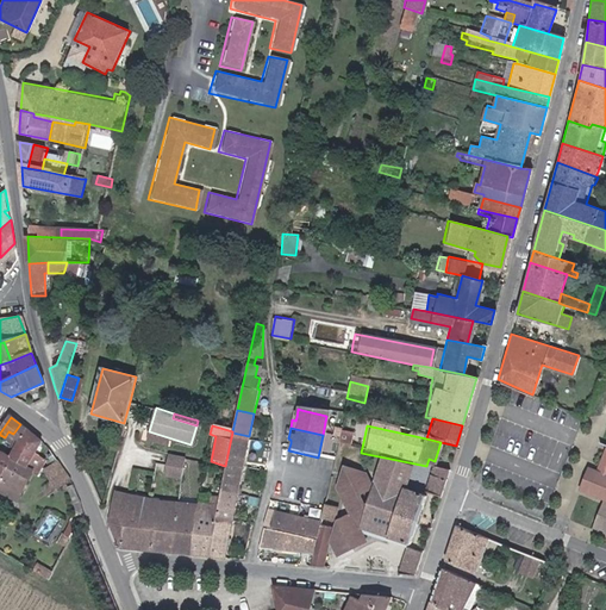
[(0,495),(11,500),(29,470),(35,472),(42,459),(31,453),(38,439),(23,429),(6,459),(0,455),(0,495)]
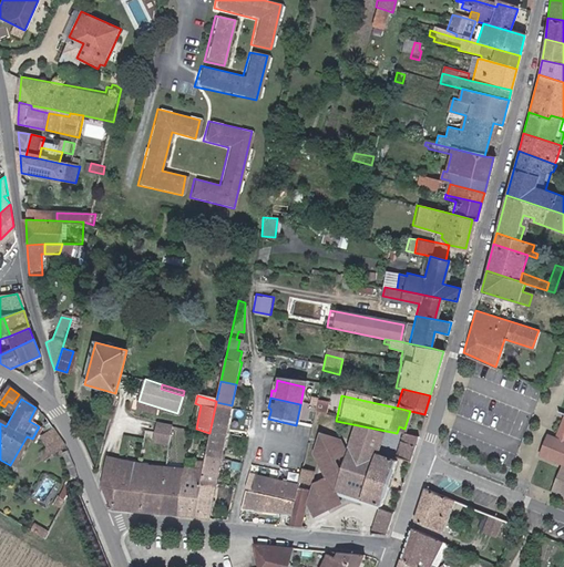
[(154,413),(156,406),(139,401),(136,408),(154,413)]
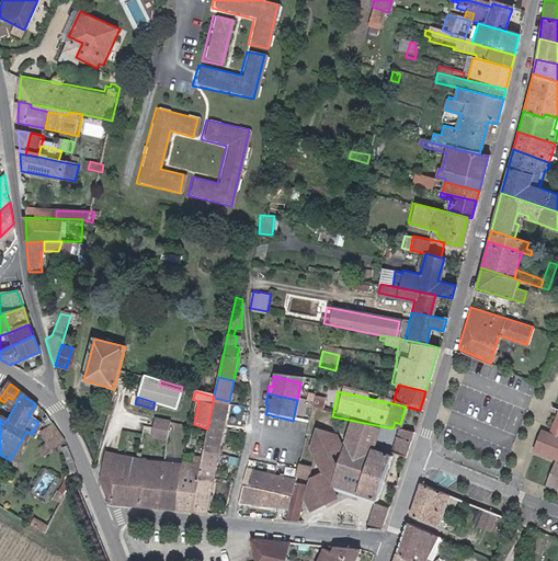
[(229,401),(214,398),(212,408),(207,428),(200,461),(189,512),(205,513),(229,401)]
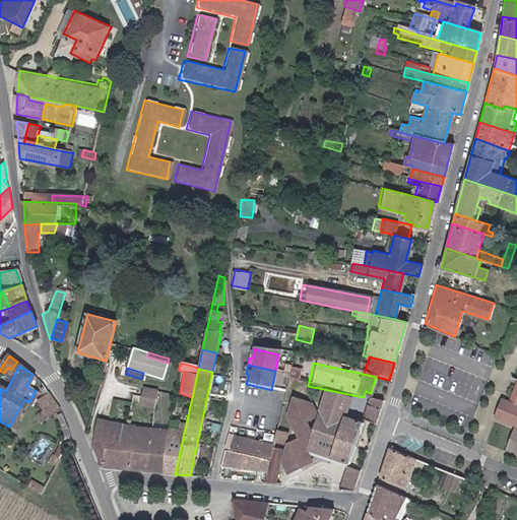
[(299,372),(288,369),(287,374),(285,381),(296,383),(299,372)]
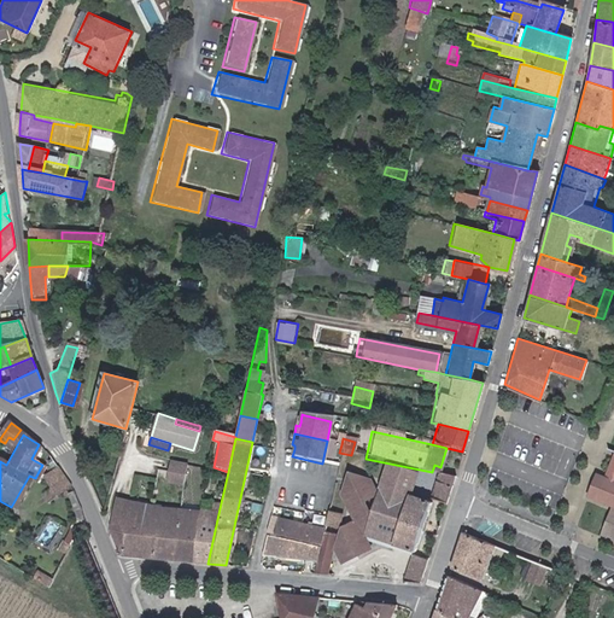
[(613,522),(604,519),(597,540),(613,546),(613,453),(609,452),(598,481),(591,477),(589,483),(588,482),(584,493),(585,493),(583,499),(613,509),(613,522)]
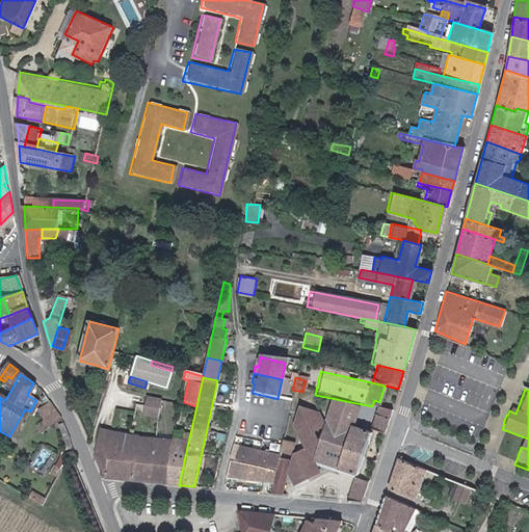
[(158,408),(160,400),(147,397),(144,405),(142,414),(156,417),(158,408)]
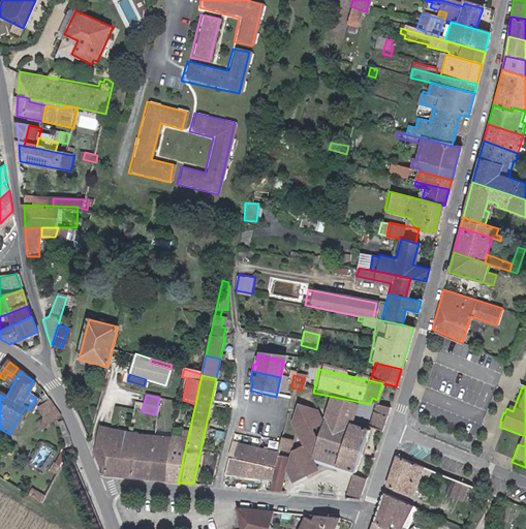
[(62,411),(51,397),(39,407),(45,415),(51,421),(62,411)]
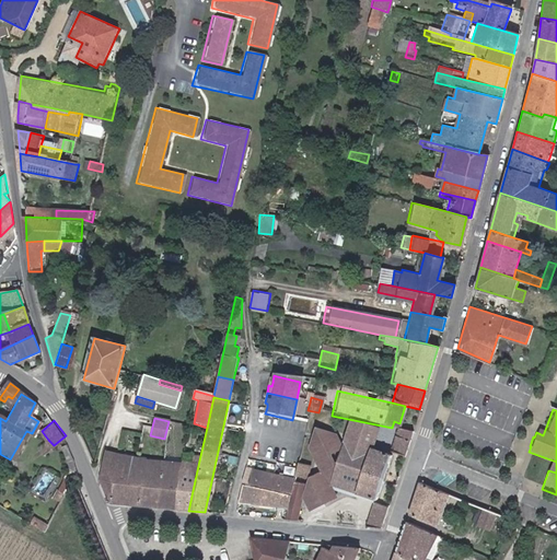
[(328,443),(318,475),(321,477),(317,479),(311,483),(311,485),(309,485),(305,502),(305,504),(311,514),(314,514),(334,501),(335,499),(327,488),(374,501),(390,454),(370,448),(375,429),(348,420),(340,445),(334,471),(333,471),(333,469),(327,461),(325,461),(326,458),(328,458),(338,453),(338,451),(335,444),(328,443)]
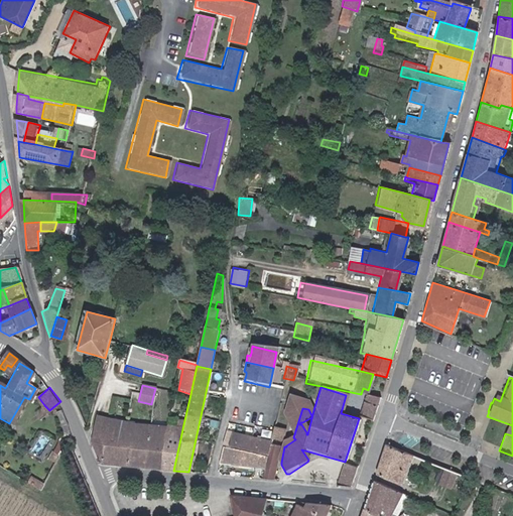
[(367,396),(362,395),(356,414),(372,419),(379,399),(367,396)]
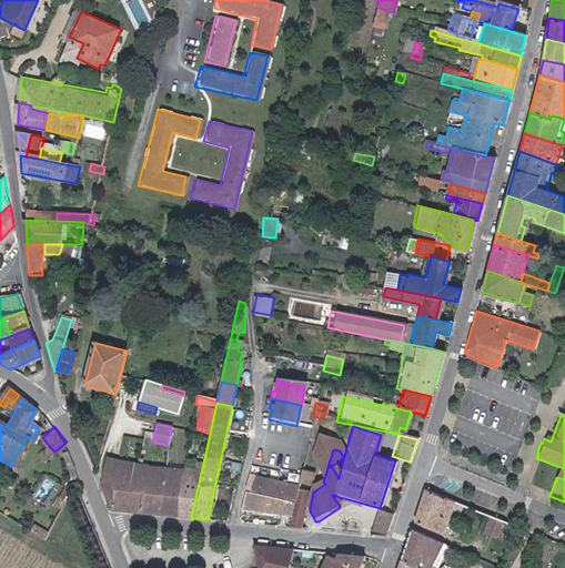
[(323,482),(333,449),(333,448),(332,447),(316,443),(311,460),(312,460),(312,463),(323,482)]
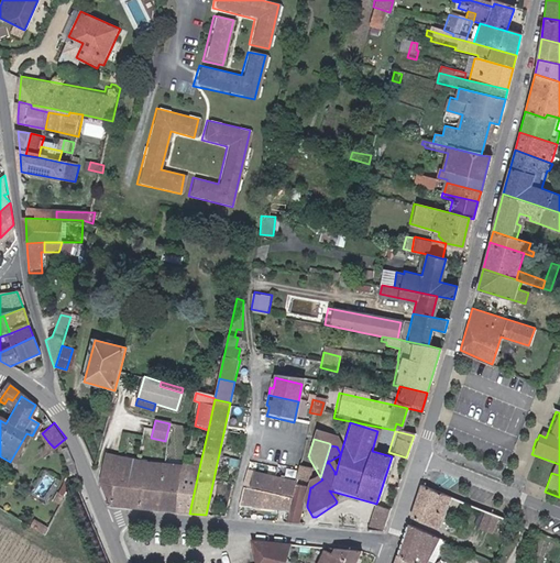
[(48,442),(41,448),(46,454),(54,448),(48,442)]
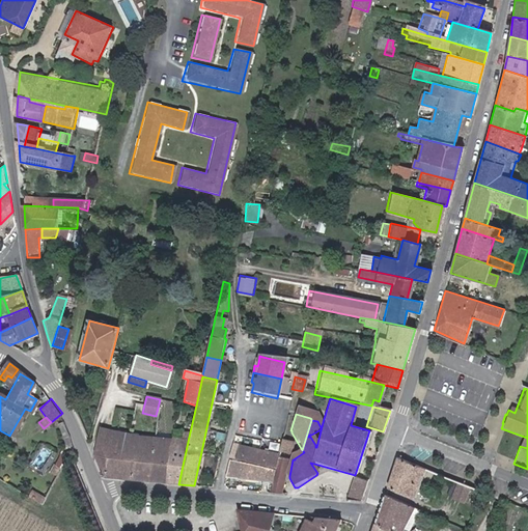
[(154,445),(155,439),(99,427),(96,432),(145,444),(154,445)]
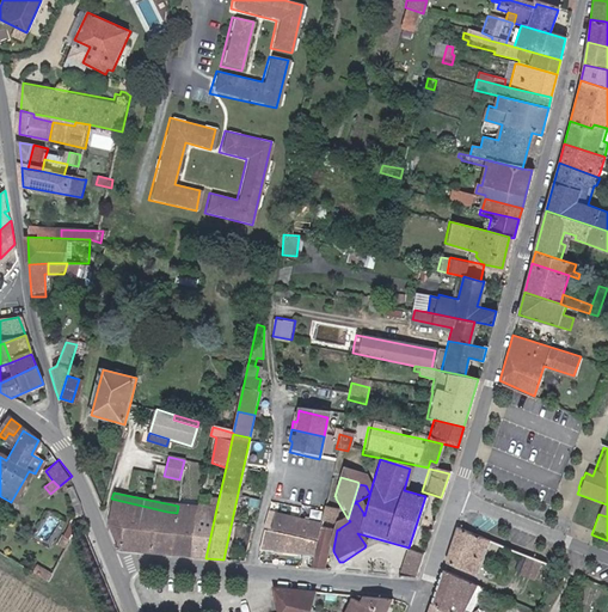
[(172,555),(178,513),(177,513),(167,512),(111,499),(105,522),(117,550),(172,555)]
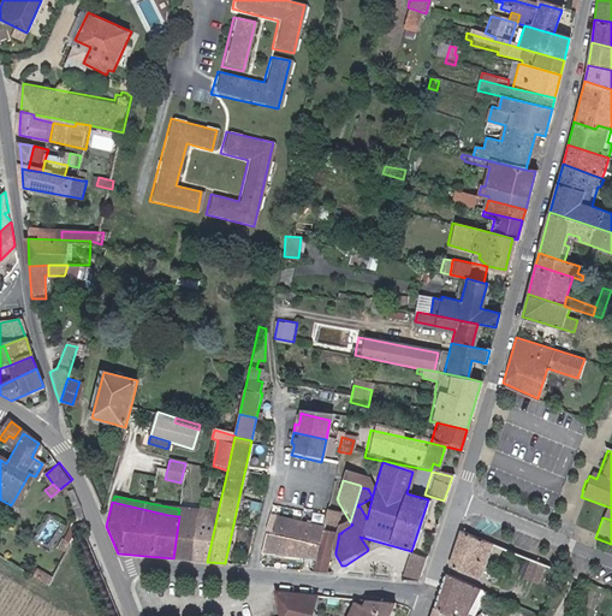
[(188,560),(207,562),(219,507),(215,507),(213,513),(197,511),(196,519),(197,520),(188,560)]
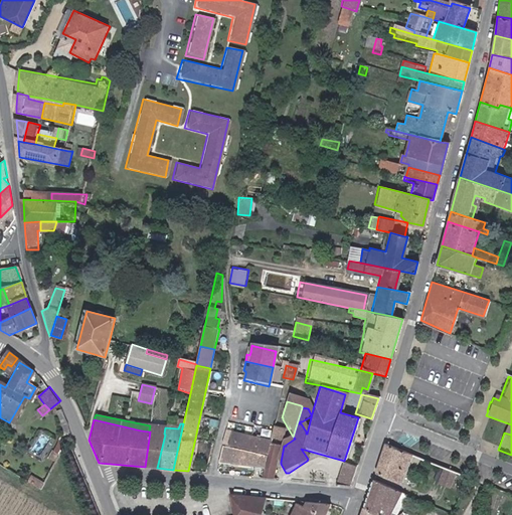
[(281,430),(274,427),(272,436),(270,436),(269,439),(279,442),(281,430)]
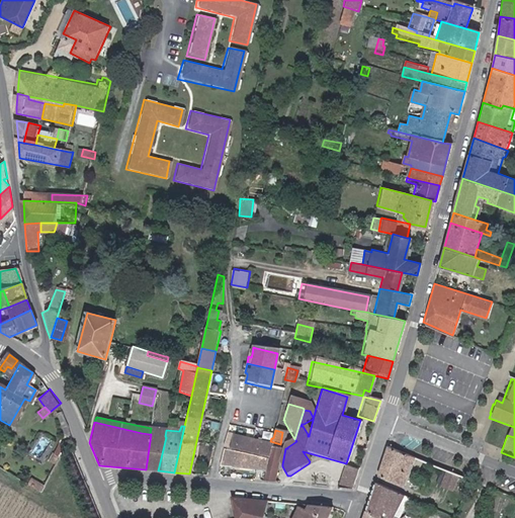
[(165,436),(151,434),(146,469),(158,470),(166,437),(165,436)]
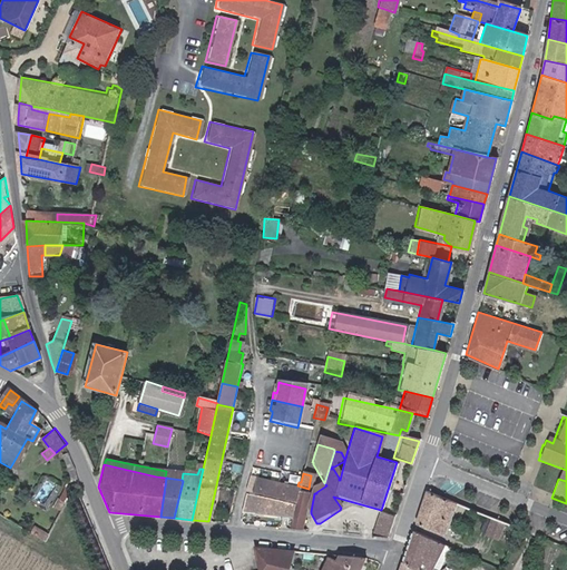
[(295,494),(257,484),(253,499),(292,509),(295,494)]
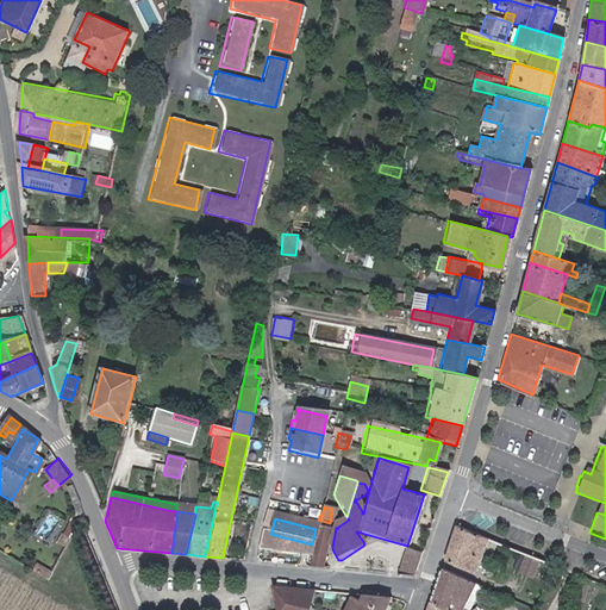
[(488,539),(457,524),(445,558),(475,571),(488,539)]
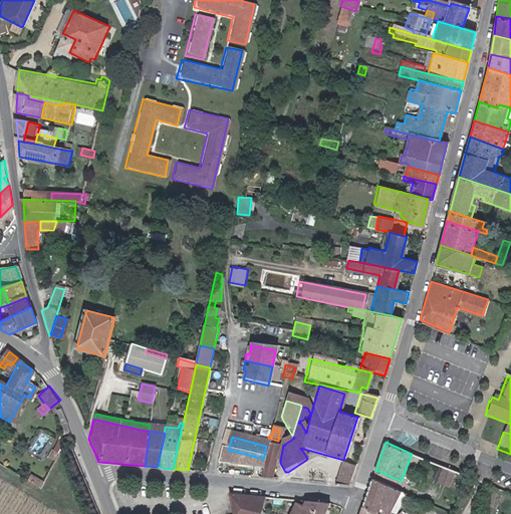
[(263,460),(261,470),(258,479),(270,480),(278,449),(266,446),(263,459),(263,460)]
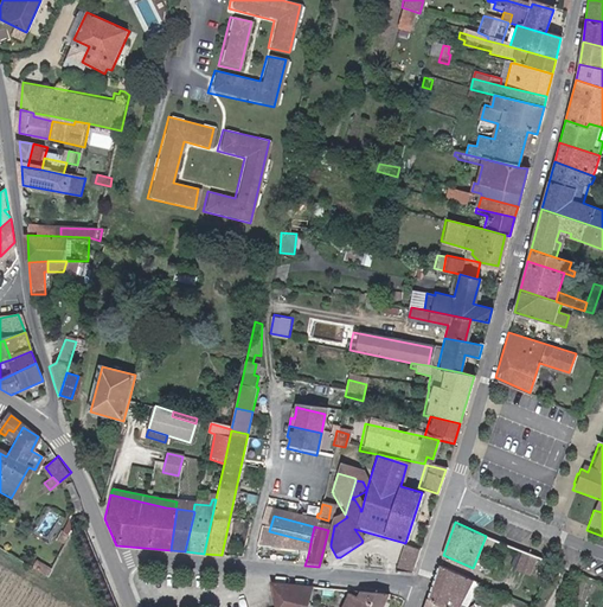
[(251,548),(308,555),(310,543),(256,529),(251,548)]
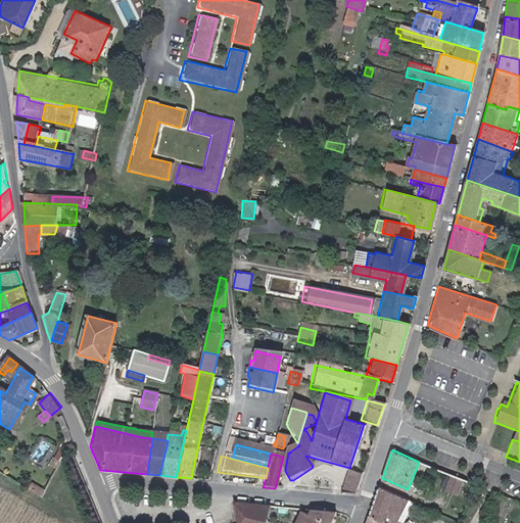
[(362,475),(347,470),(339,494),(356,495),(362,475)]
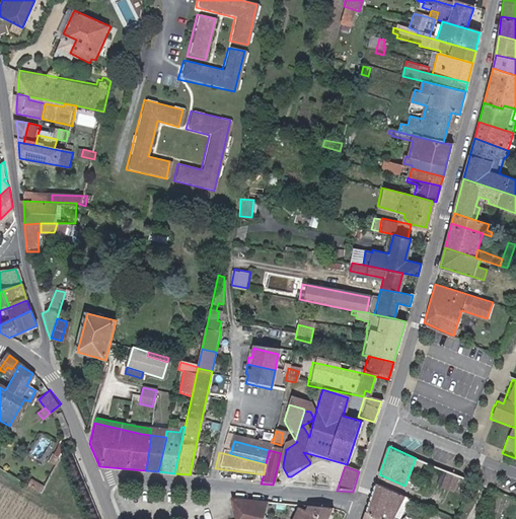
[(448,490),(455,475),(451,473),(445,488),(448,490)]
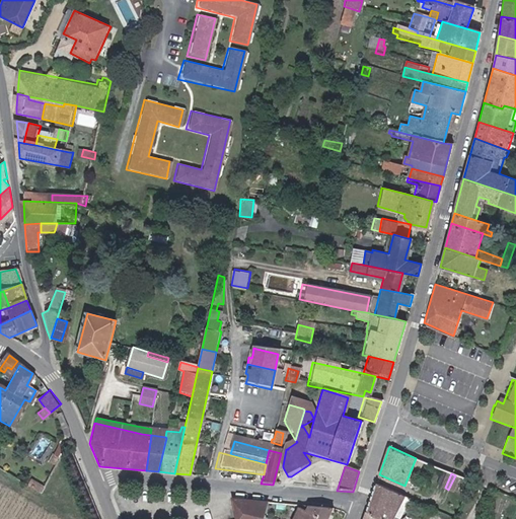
[(462,478),(455,475),(448,490),(456,493),(462,478)]
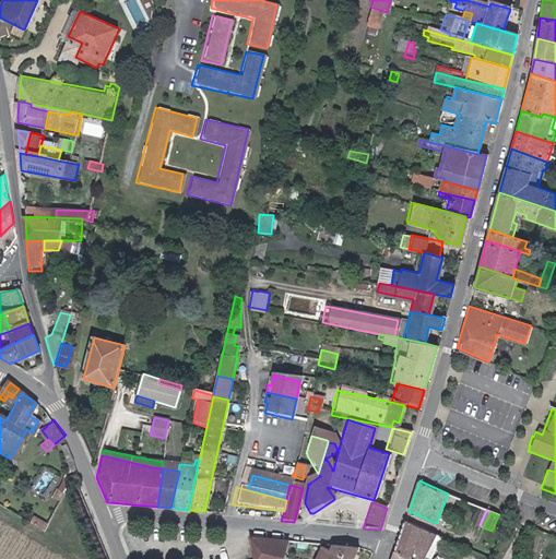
[(391,558),(428,558),(423,556),(434,532),(405,519),(391,558)]
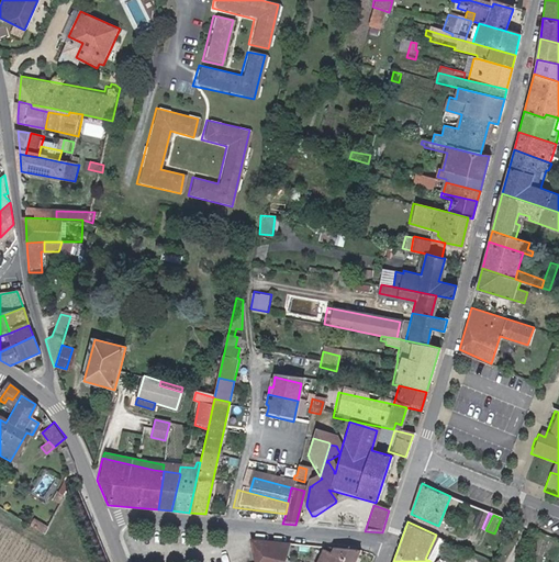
[(282,561),(288,544),(250,541),(255,561),(282,561)]
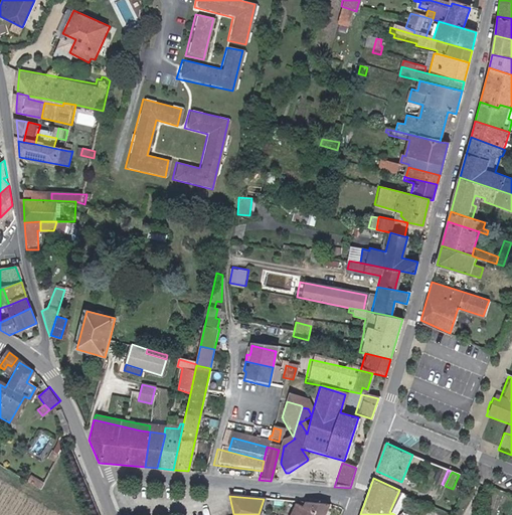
[(326,514),(331,504),(297,501),(294,507),(290,514),(326,514)]
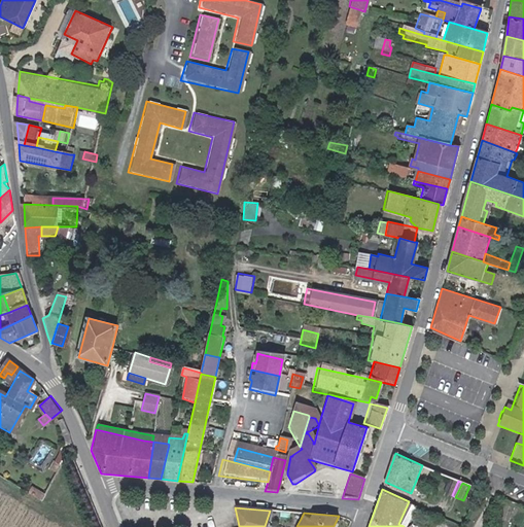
[(297,526),(301,519),(292,516),(289,526),(297,526)]
